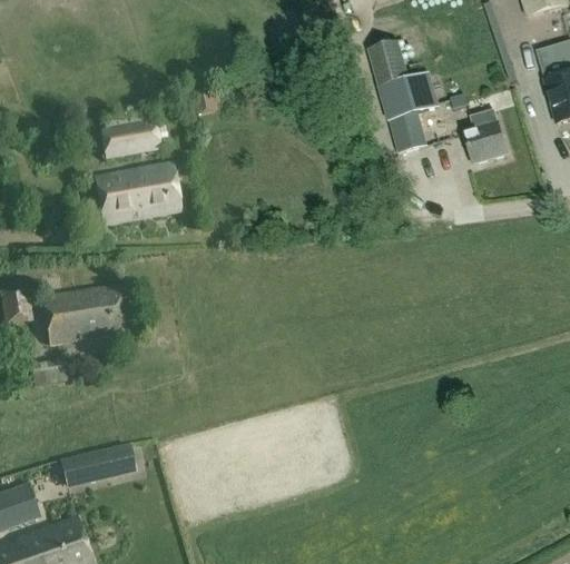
[(522,0),(527,16),(569,3),(569,2),(568,0),(522,0)]
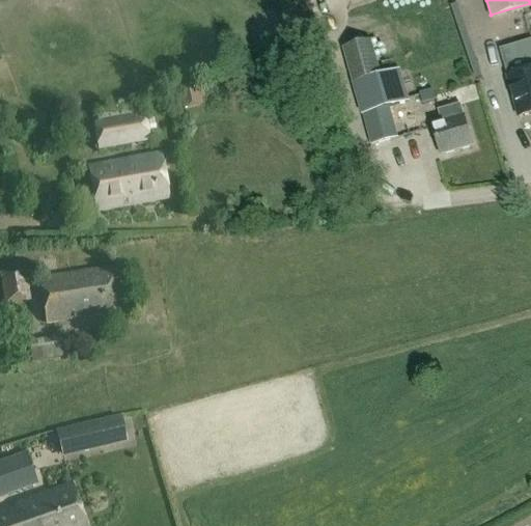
[(530,109),(530,36),(500,46),(520,113),(530,109)]
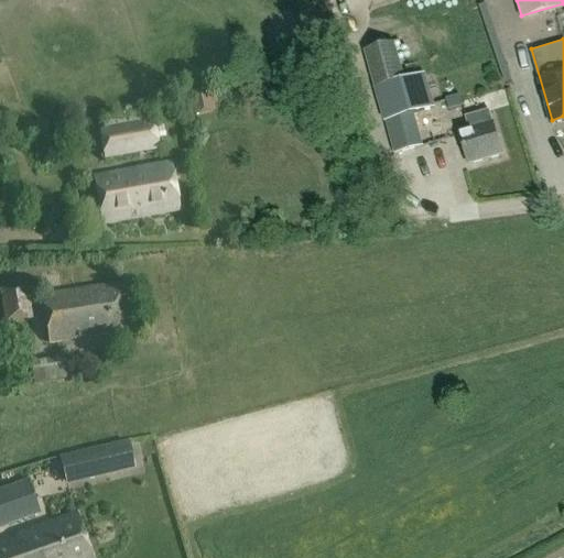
[(393,40),(364,48),(394,150),(422,142),(413,110),(434,105),(423,70),(404,76),(393,40)]
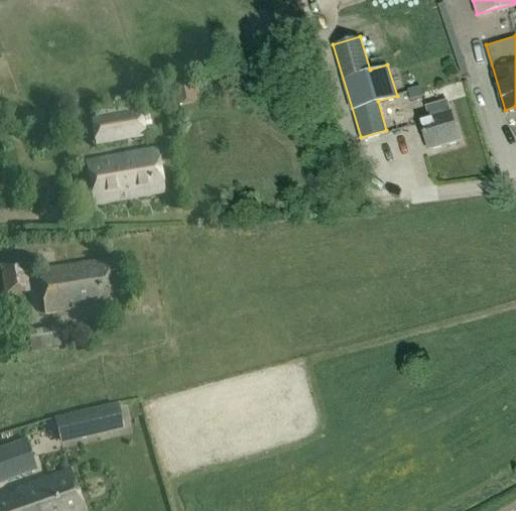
[(188,73),(169,77),(176,104),(196,99),(188,73)]
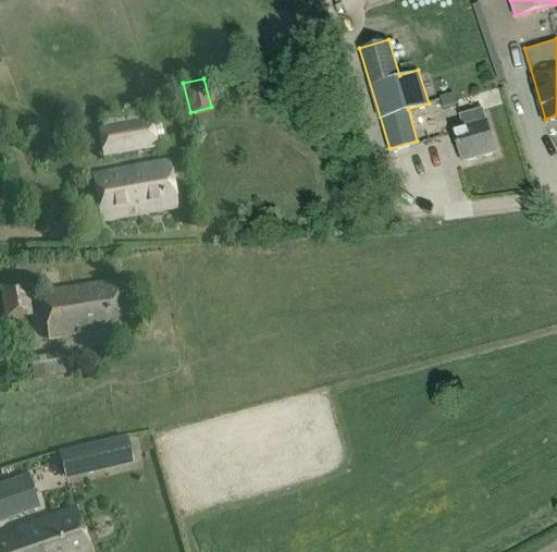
[(442,105),(456,100),(454,90),(440,95),(442,105)]
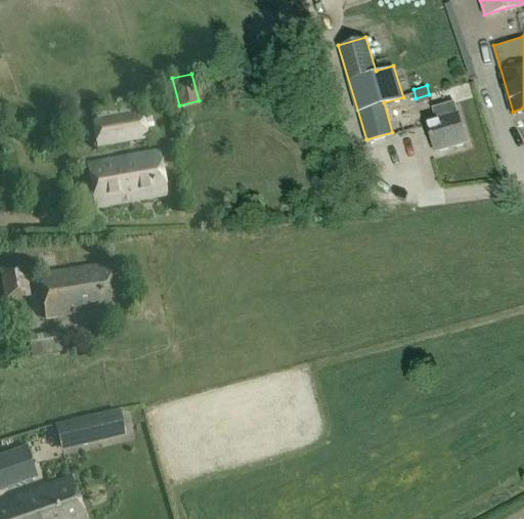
[(96,144),(148,136),(147,131),(155,129),(151,111),(144,112),(143,106),(141,107),(140,99),(95,106),(97,116),(92,117),(96,144)]
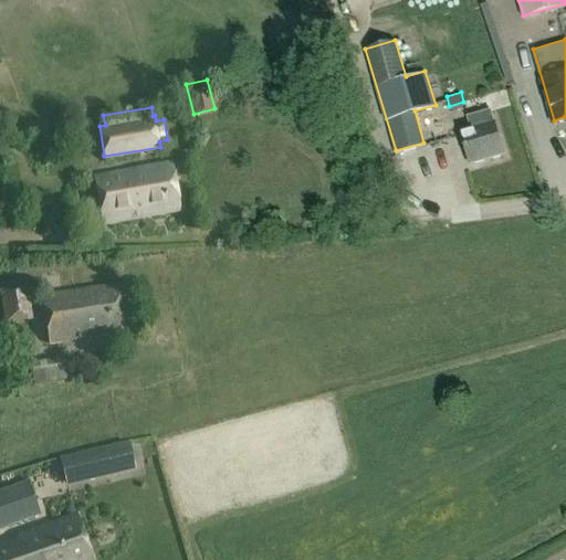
[(467,114),(470,126),(459,129),(469,162),(503,151),(494,119),(493,119),(490,107),(467,114)]
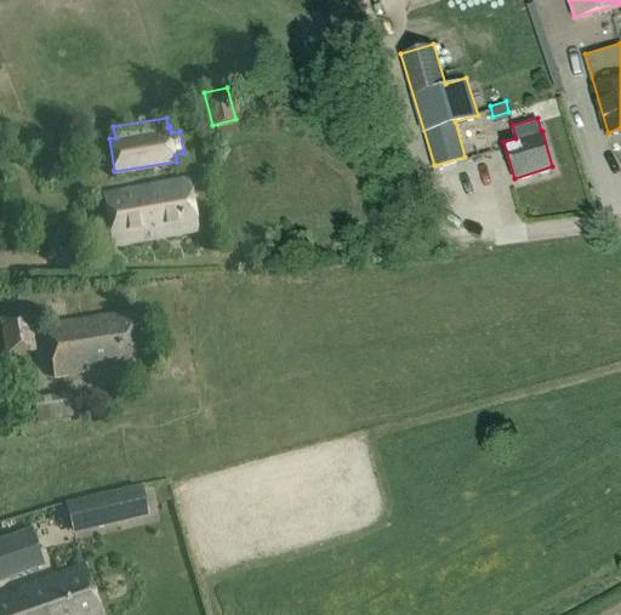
[(114,241),(197,226),(187,177),(104,192),(114,241)]
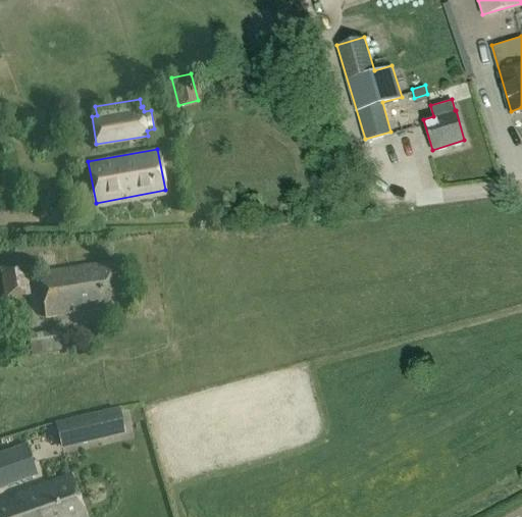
[(38,270),(45,314),(115,302),(108,259),(38,270)]
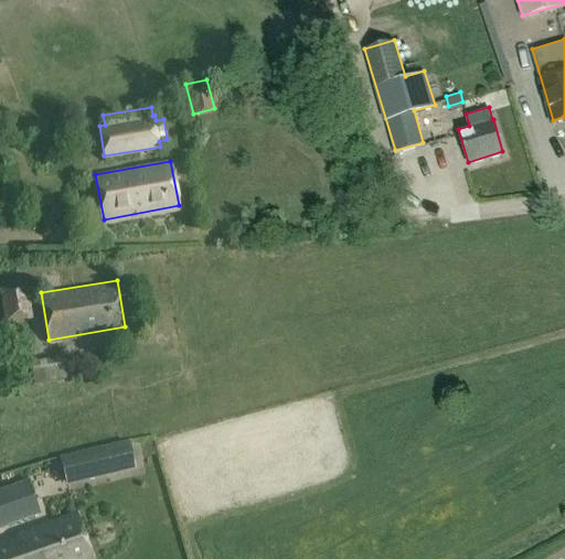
[(72,375),(68,353),(31,358),(34,380),(72,375)]
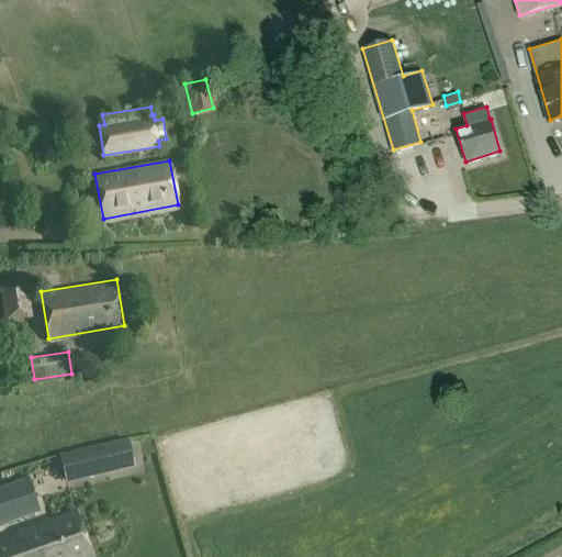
[(128,436),(58,454),(66,481),(136,465),(128,436)]
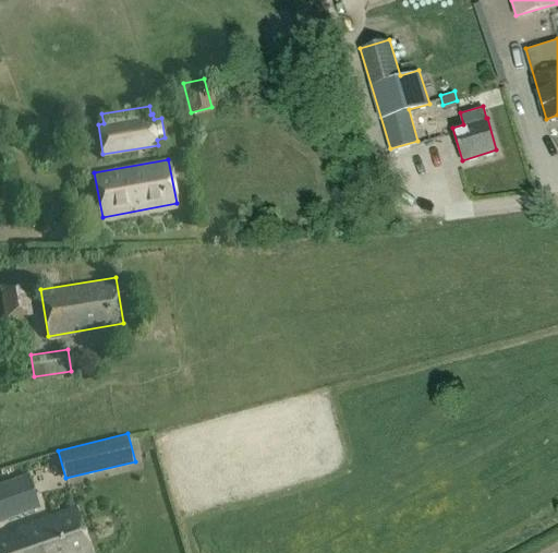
[(27,471),(0,481),(0,520),(40,505),(27,471)]
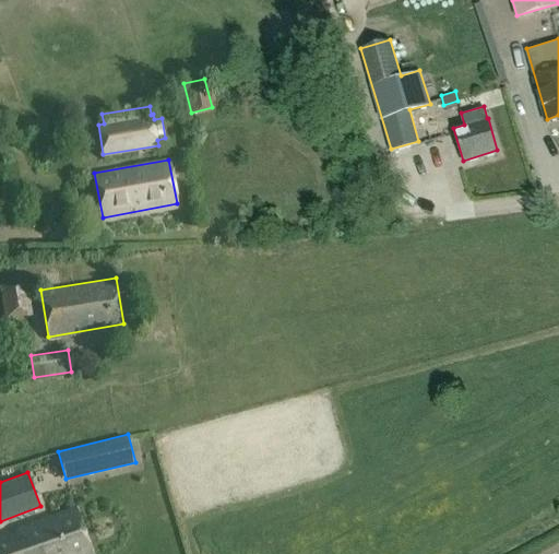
[(0,533),(0,553),(92,553),(75,506),(0,533)]
